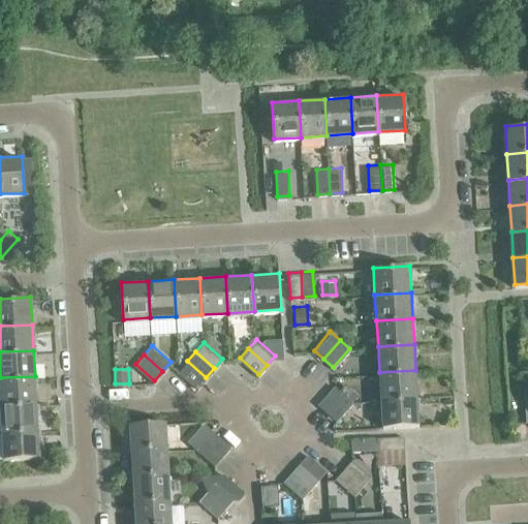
[(379,372),(381,399),(417,396),(415,370),(379,372)]
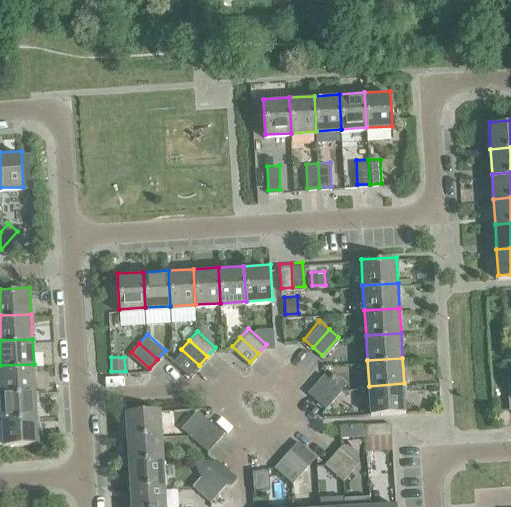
[(0,365),(0,387),(0,391),(35,389),(34,364),(0,365)]
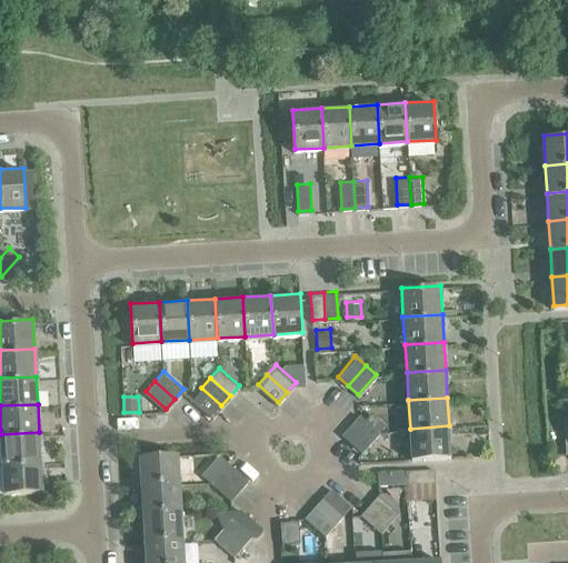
[(371,410),(365,418),(370,422),(380,431),(387,423),(371,410)]
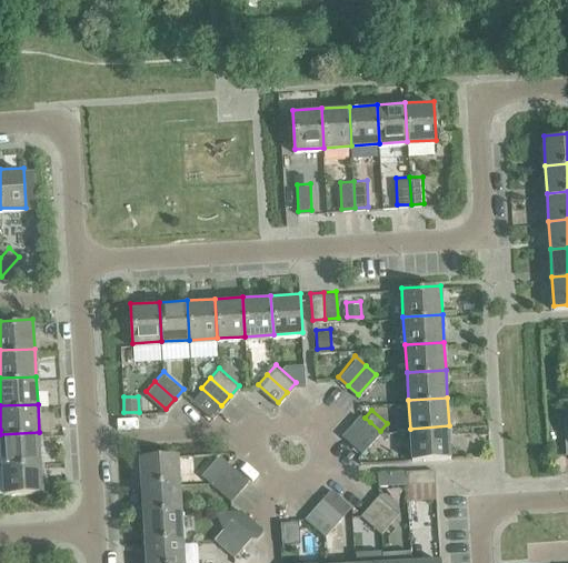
[(342,432),(352,441),(370,422),(365,418),(360,413),(342,432)]
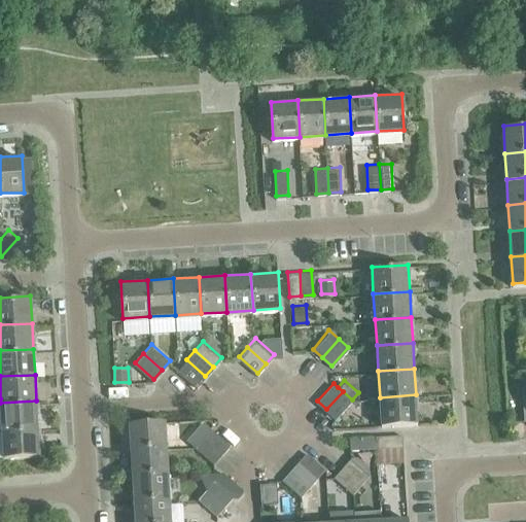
[(343,391),(326,409),(335,417),(352,399),(343,391)]
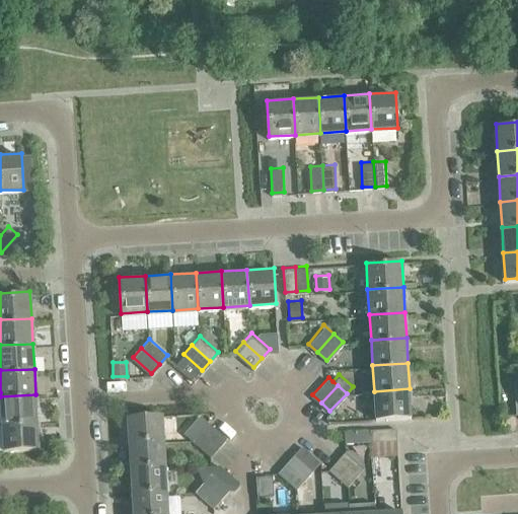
[(410,388),(374,391),(375,418),(411,416),(410,388)]
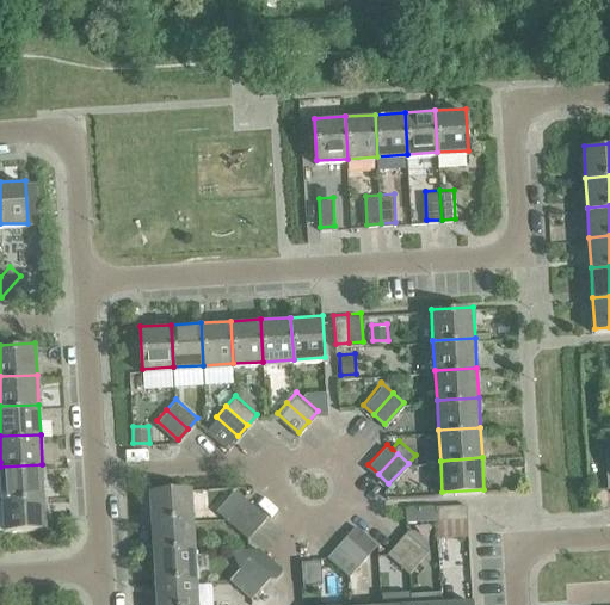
[(0,467),(2,497),(44,494),(42,464),(0,467)]
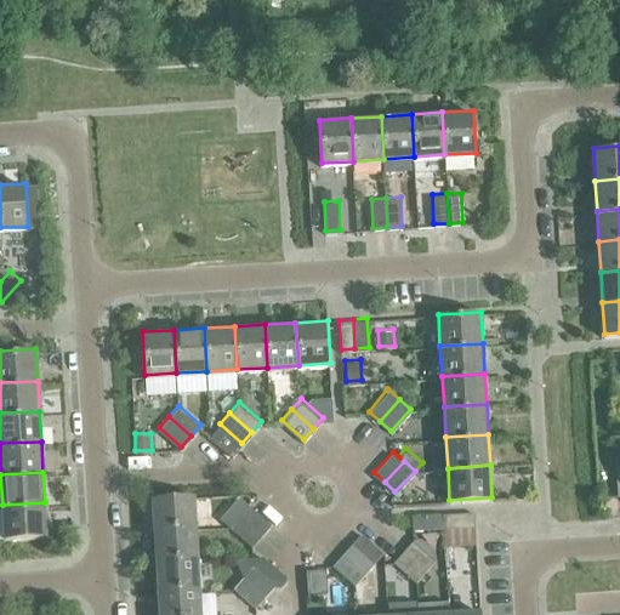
[(152,497),(154,529),(197,527),(194,494),(152,497)]
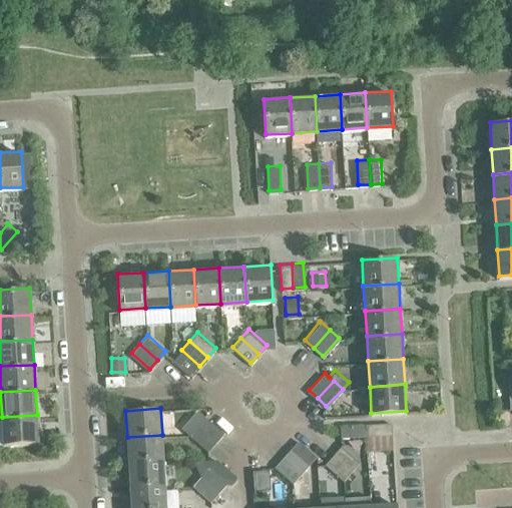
[(37,415),(2,417),(3,444),(39,441),(37,415)]
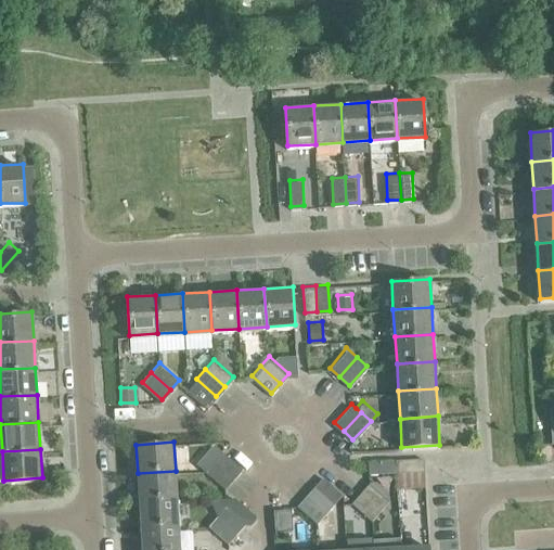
[(222,449),(214,459),(234,476),(242,467),(222,449)]
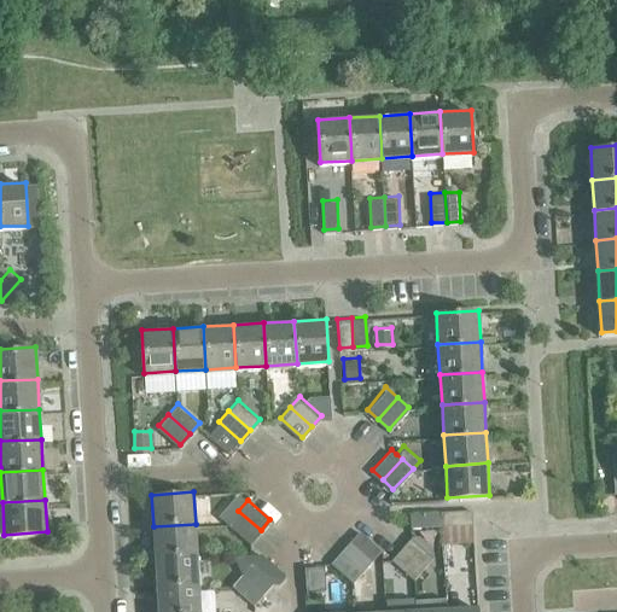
[(472,522),(472,507),(443,508),(443,523),(472,522)]
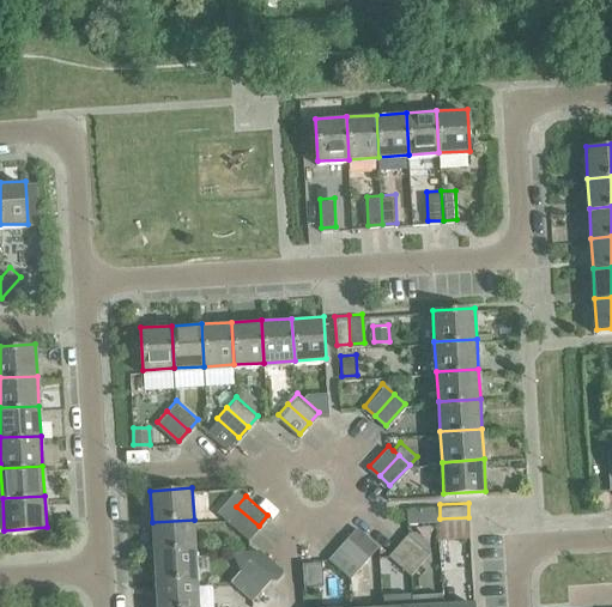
[(259,526),(236,507),(228,519),(248,536),(259,526)]
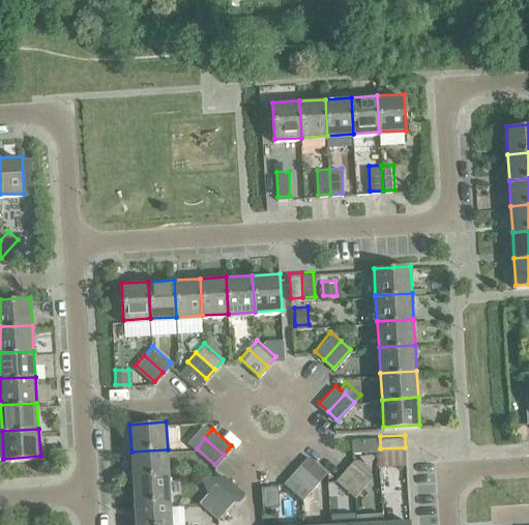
[(131,451),(133,477),(169,475),(168,449),(131,451)]
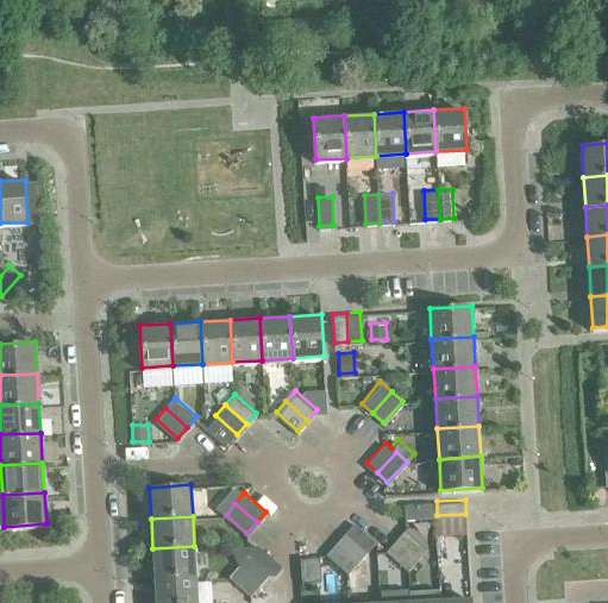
[(405,527),(395,538),(418,557),(427,546),(405,527)]
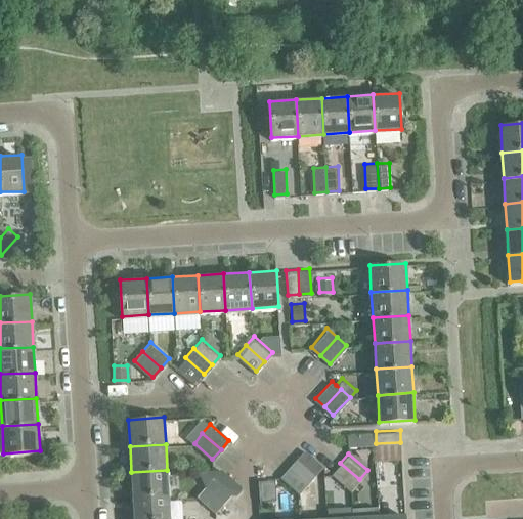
[(297,457),(289,467),(307,482),(315,473),(297,457)]
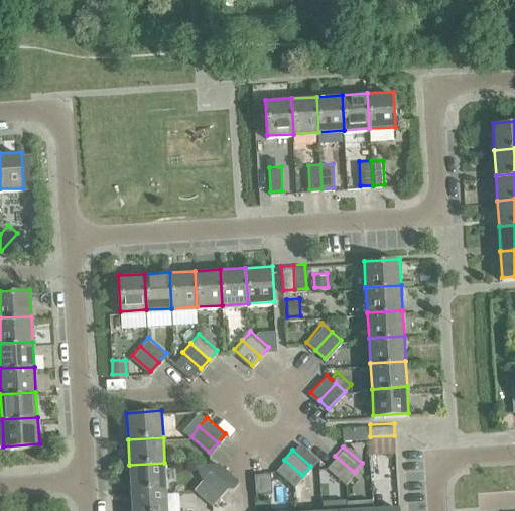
[(354,472),(335,456),(328,465),(346,481),(354,472)]
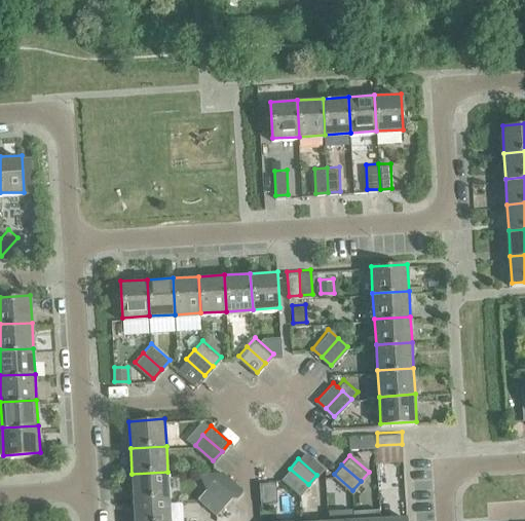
[(308,484),(290,469),(282,478),(300,493),(308,484)]
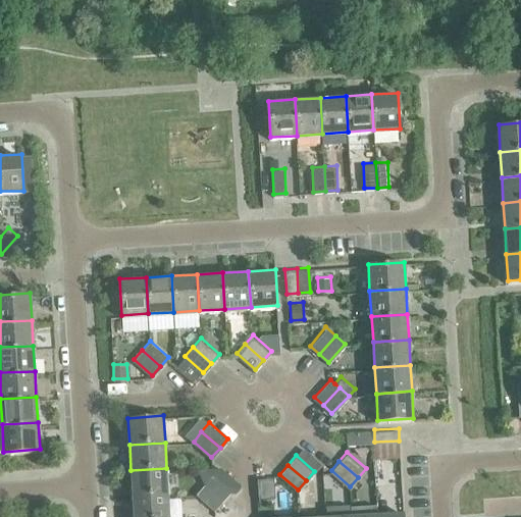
[(131,470),(133,496),(168,494),(166,468),(131,470)]
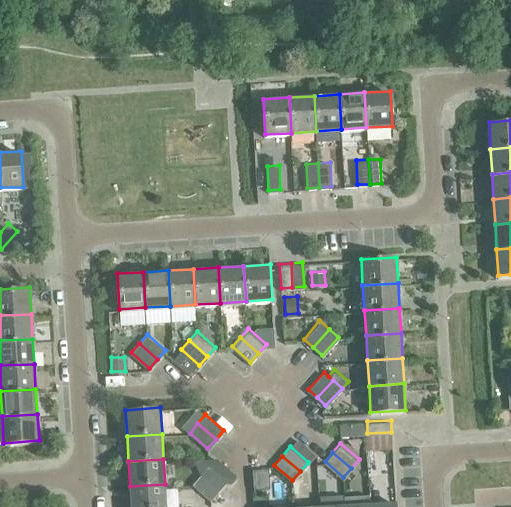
[(208,465),(200,474),(218,490),(226,481),(208,465)]
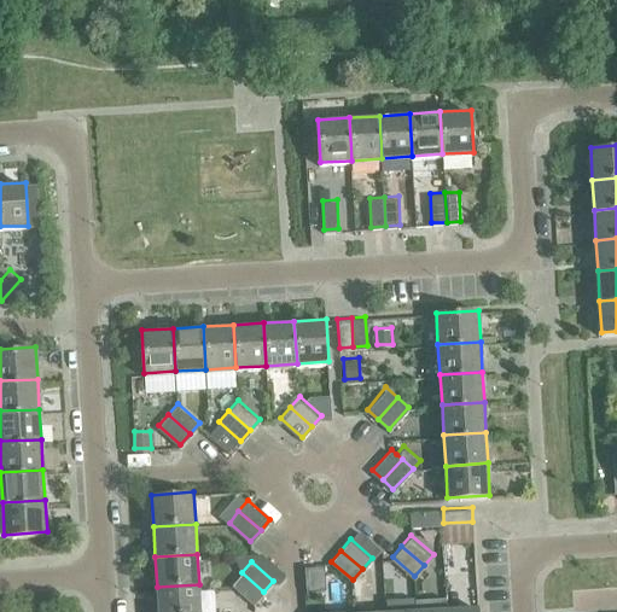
[(263,592),(242,572),(232,583),(255,602),(263,592)]
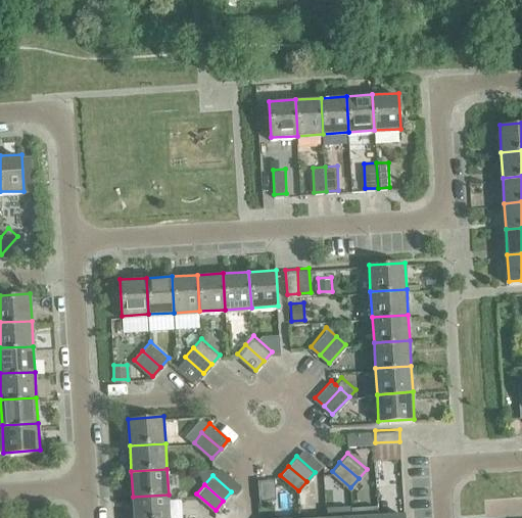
[(133,497),(134,517),(170,517),(169,495),(133,497)]
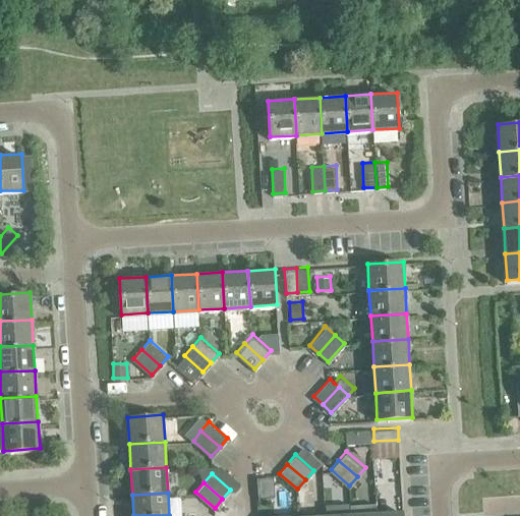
[(350,503),(350,514),(350,515),(376,515),(377,512),(376,502),(350,503)]
